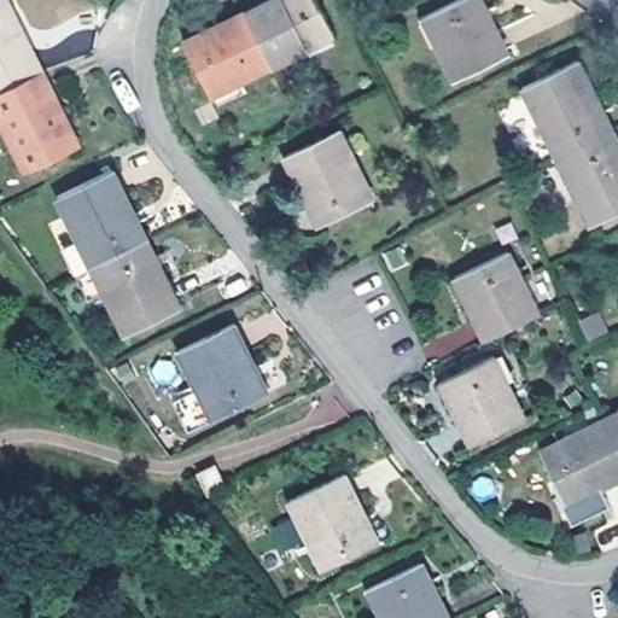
[(0,0),(0,89),(44,69),(9,0),(0,0)]
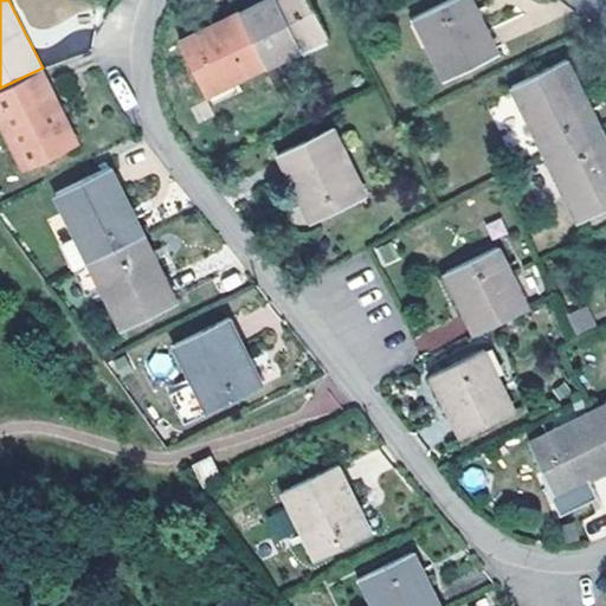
[(310,0),(263,0),(242,11),(268,63),(328,33),(310,0)]
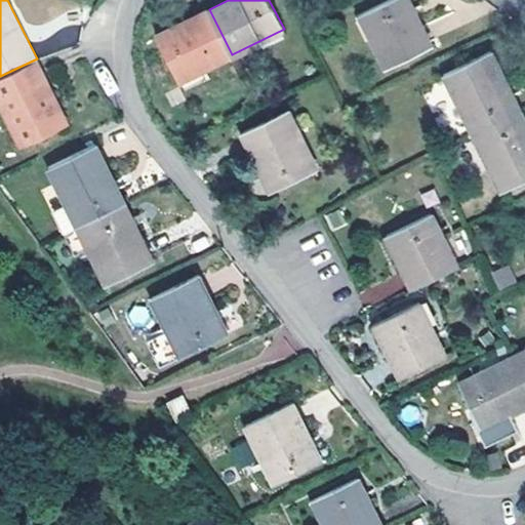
[(408,0),(386,0),(359,13),(385,66),(431,44),(408,0)]
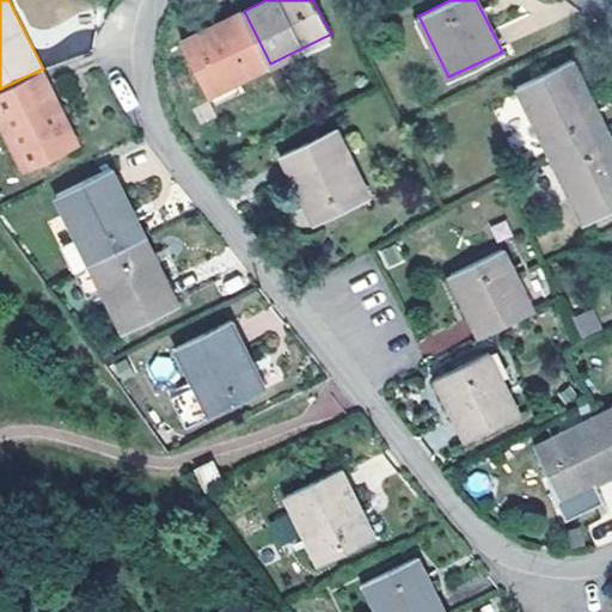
[(244,11),(182,42),(208,95),(270,63),(244,11)]
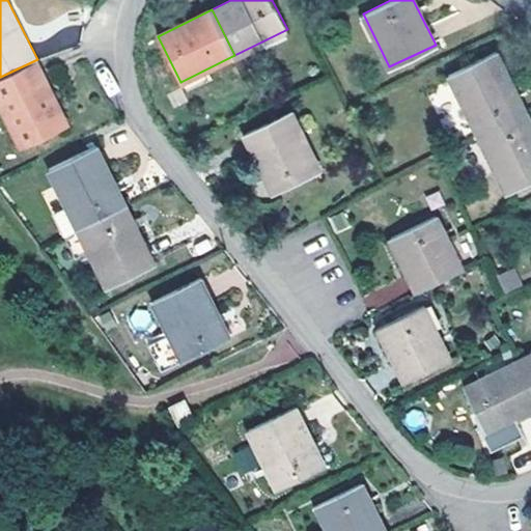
[(448,74),(478,134),(525,111),(495,52),(448,74)]
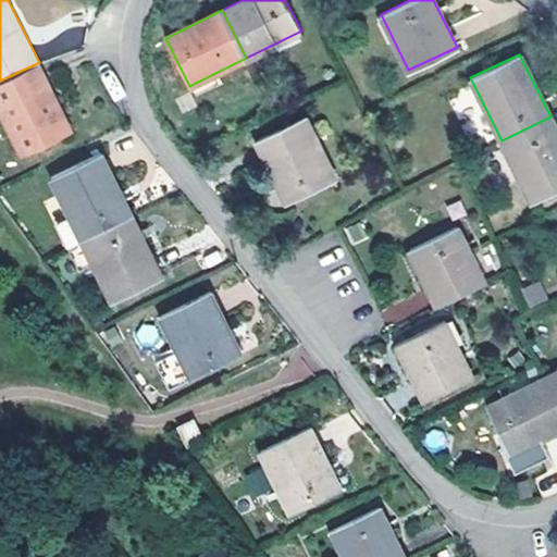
[(72,130),(39,62),(0,81),(0,106),(23,153),(72,130)]
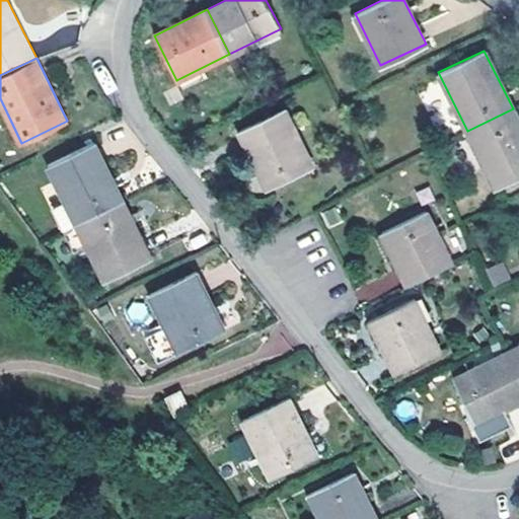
[(284,108),(239,130),(268,188),(313,166),(284,108)]
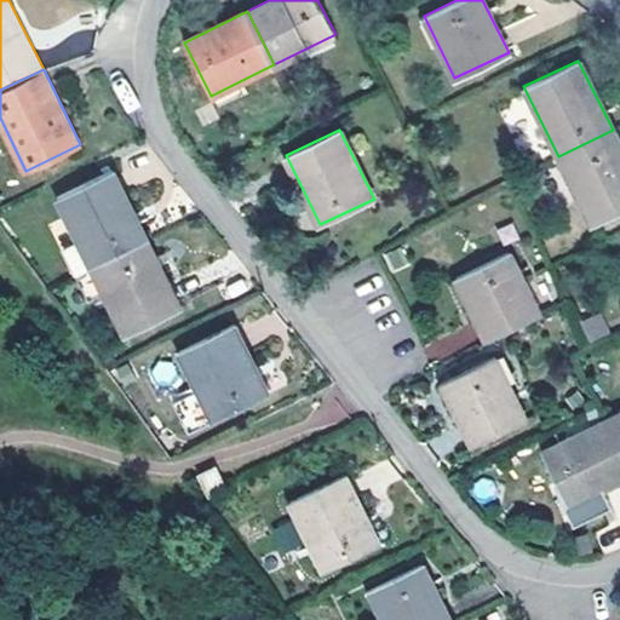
[(619,211),(619,144),(613,130),(558,156),(592,224),(619,211)]
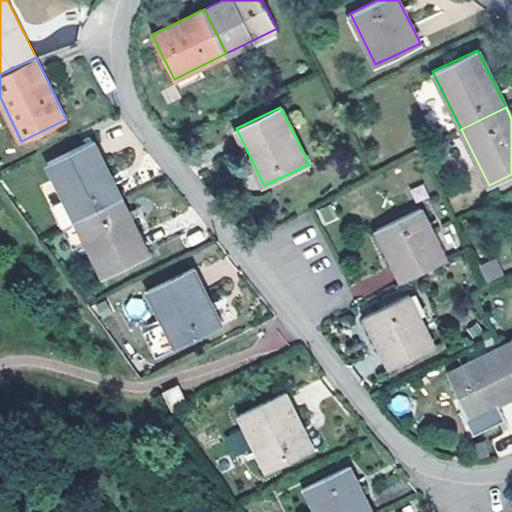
[(66,199),(76,220),(122,197),(94,140),(48,162),(66,199)]
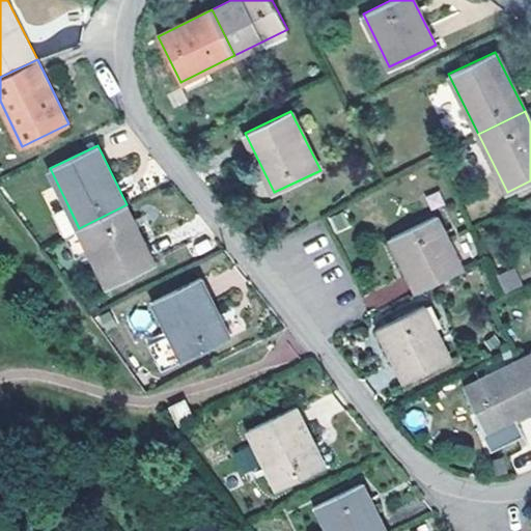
[(156,263),(127,204),(79,228),(89,248),(107,286),(156,263)]
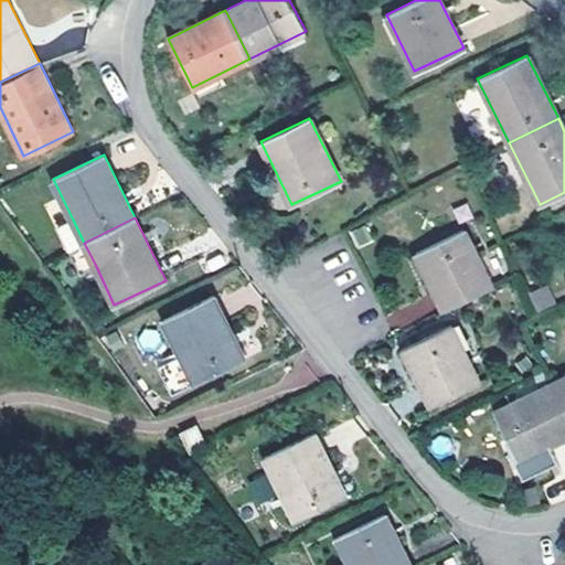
[(84,243),(73,220),(57,227),(68,251),(84,243)]
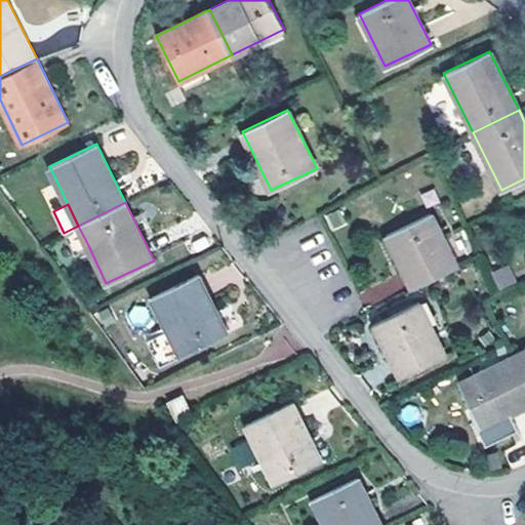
[(386,235),(412,289),(458,267),(432,213),(386,235)]
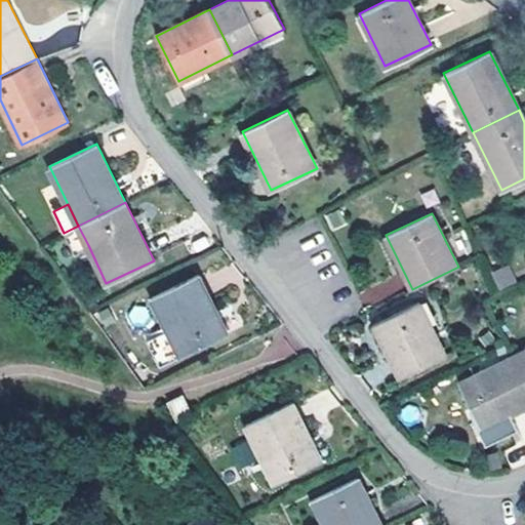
[(88,245),(78,226),(64,233),(74,252),(88,245)]
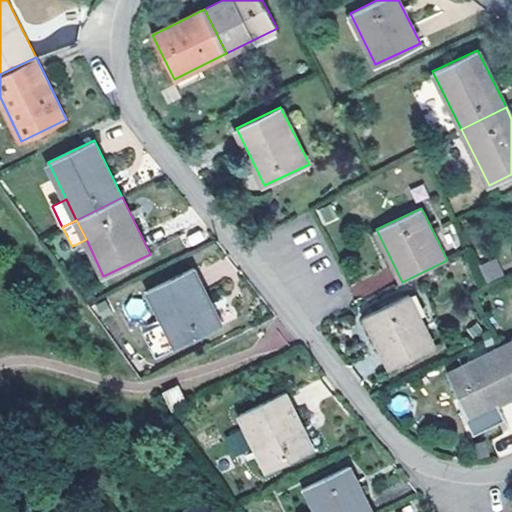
[(496,259),(477,267),(486,285),(504,275),(496,259)]
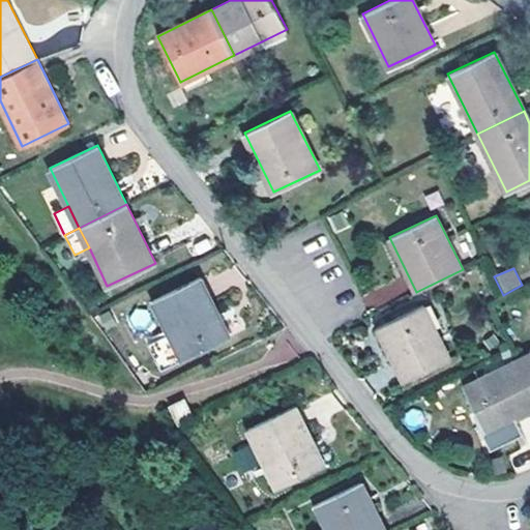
[(201,276),(153,299),(171,332),(148,344),(160,370),(183,358),(230,335),(201,276)]
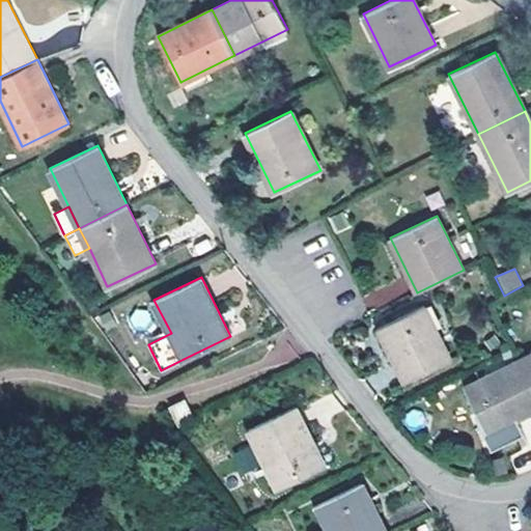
[(425,305),(380,327),(406,381),(451,358),(425,305)]
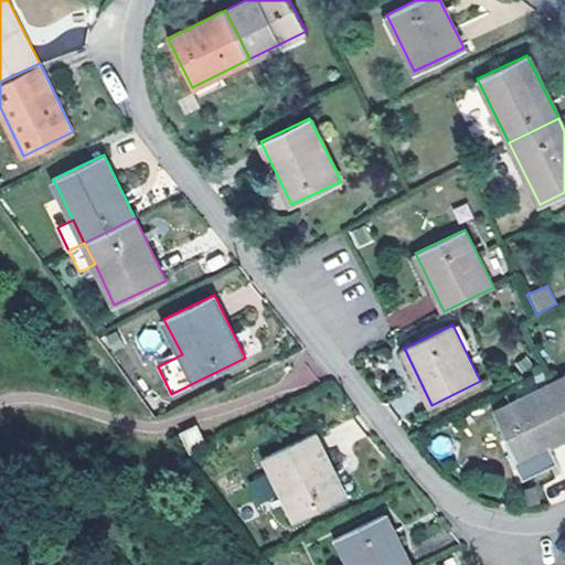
[(116,329),(107,333),(114,348),(124,343),(116,329)]
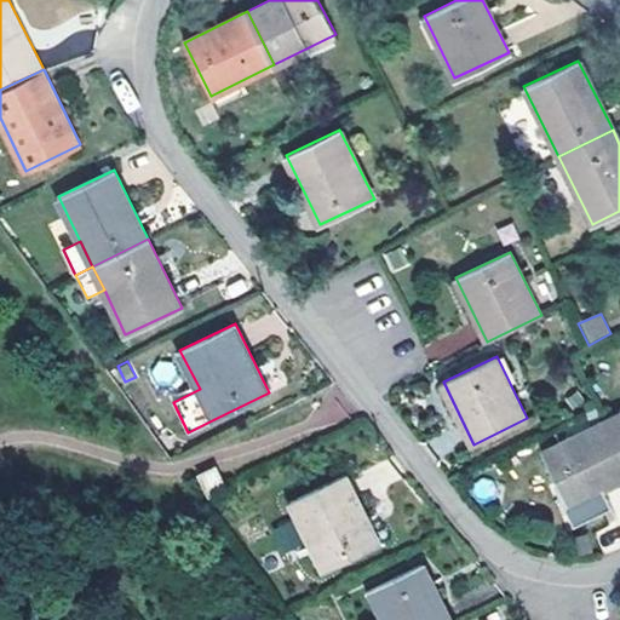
[(619,412),(603,420),(619,454),(619,412)]
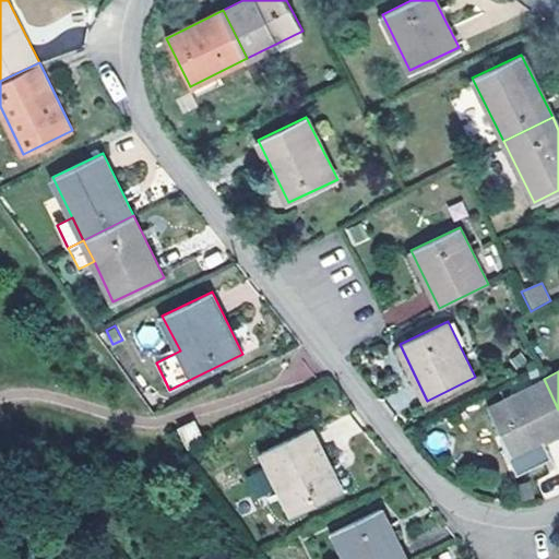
[(558,432),(558,409),(544,379),(488,406),(512,455),(558,432)]
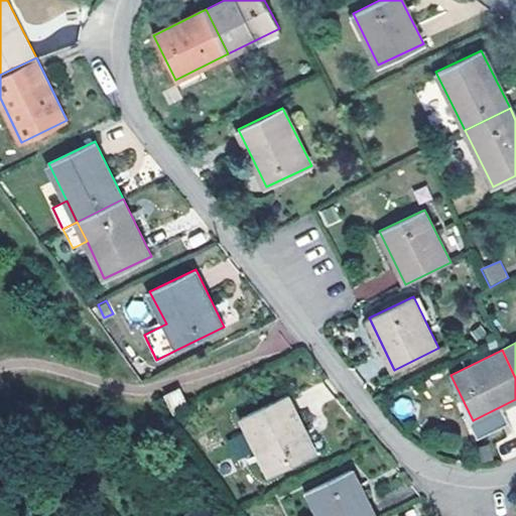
[(180,386),(167,392),(175,410),(189,403),(180,386)]
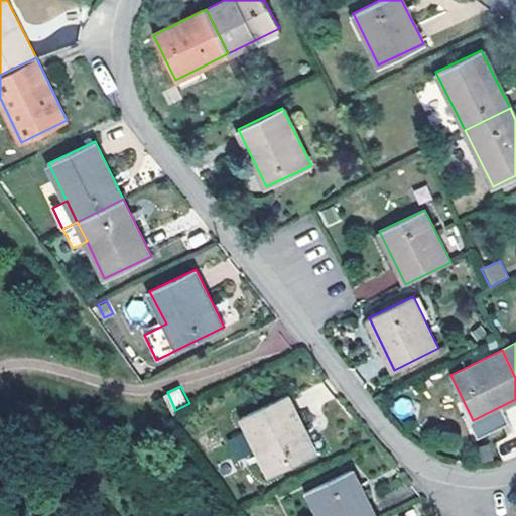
[(288,394),(242,416),(270,474),(316,452),(288,394)]
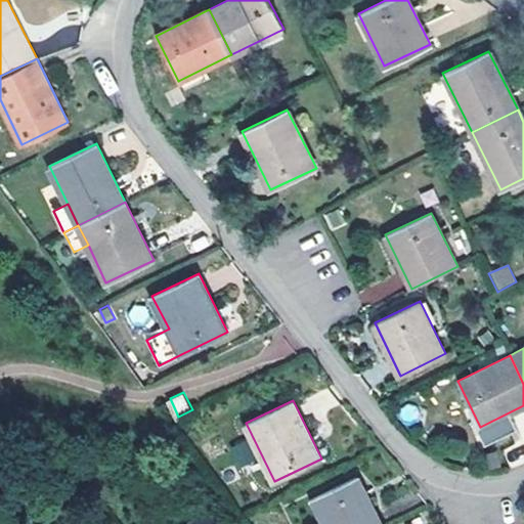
[(413,403),(397,410),(403,426),(421,420),(413,403)]
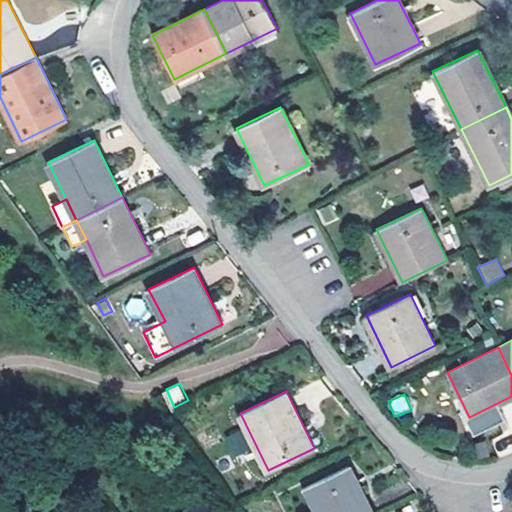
[(306,487),(318,511),(373,511),(351,465),(306,487)]
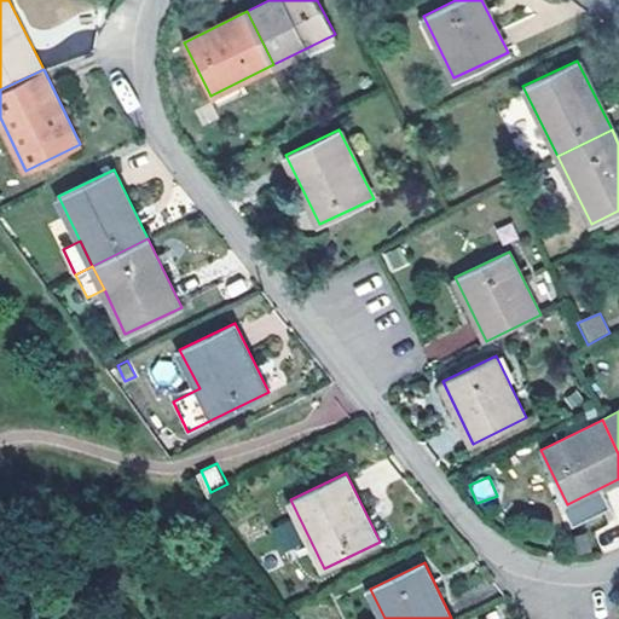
[(256,618),(244,602),(220,618),(256,618)]
